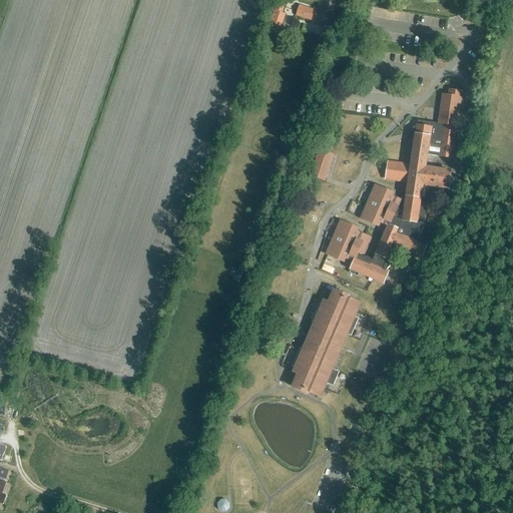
[(283,14),(287,0),(286,0),(277,0),(270,25),(281,29),(286,15),(283,14)]
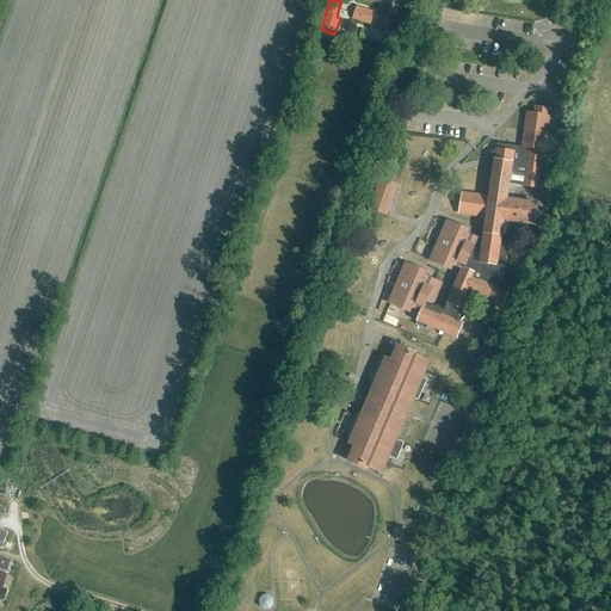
[(399,4),(389,0),(388,0),(386,11),(381,10),(378,16),(374,14),(374,13),(356,7),(352,20),(370,25),(371,19),(377,20),(375,30),(392,35),(400,6),(399,6),(399,4)]
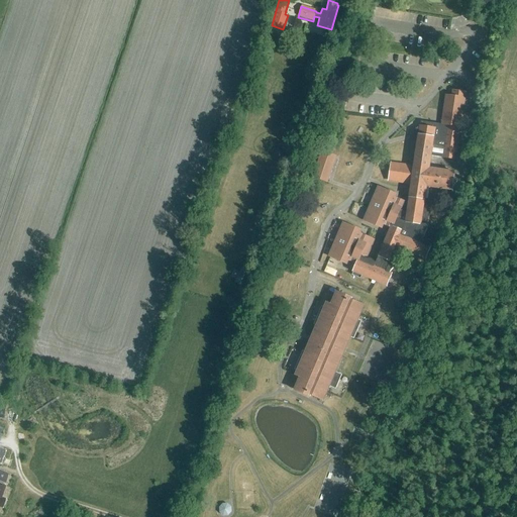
[(492,26),(497,28),(501,20),(495,18),(492,26)]
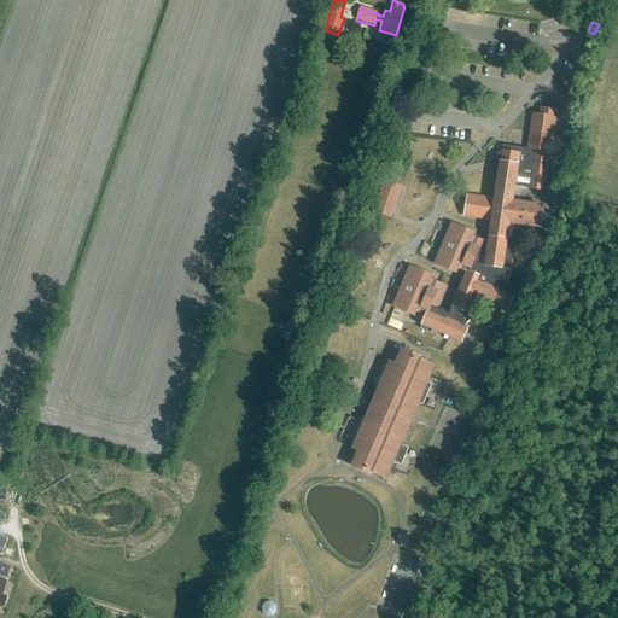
[(513,269),(516,249),(518,234),(526,235),(526,239),(540,240),(544,208),(517,203),(517,202),(513,202),(516,187),(546,192),(558,111),(542,109),(541,116),(534,115),(529,150),(530,150),(529,152),(520,151),(522,149),(505,146),(503,152),(501,152),(500,153),(497,155),(496,157),(495,159),(495,161),(495,163),(495,164),(495,165),(495,168),(496,170),(499,172),(500,173),(496,200),(468,197),(465,215),(494,220),(490,240),(488,255),(479,250),(483,242),(472,237),(474,233),(453,223),(445,242),(449,243),(447,248),(443,246),(436,263),(456,273),(459,268),(467,272),(449,314),(444,310),(438,309),(448,287),(431,280),(432,275),(412,267),(403,284),(408,286),(406,291),(401,290),(394,307),(415,316),(417,312),(426,315),(421,325),(423,325),(421,328),(426,331),(429,332),(431,333),(433,330),(462,342),(462,343),(470,327),(468,327),(466,326),(471,321),(474,322),(477,318),(473,315),(474,309),(478,303),(479,297),(509,310),(517,295),(516,295),(517,290),(512,289),(506,287),(513,269)]
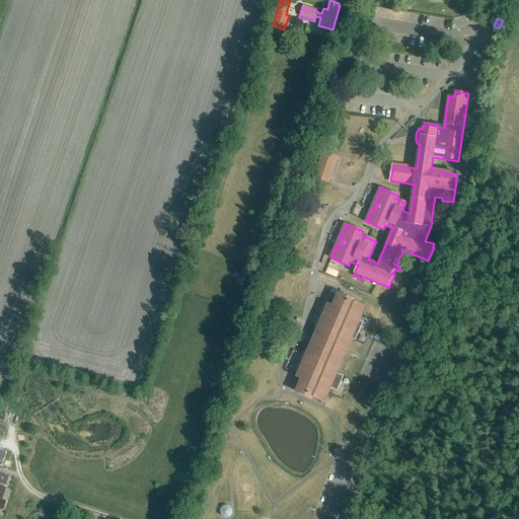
[(323,151),(314,178),(329,183),(339,156),(323,151)]
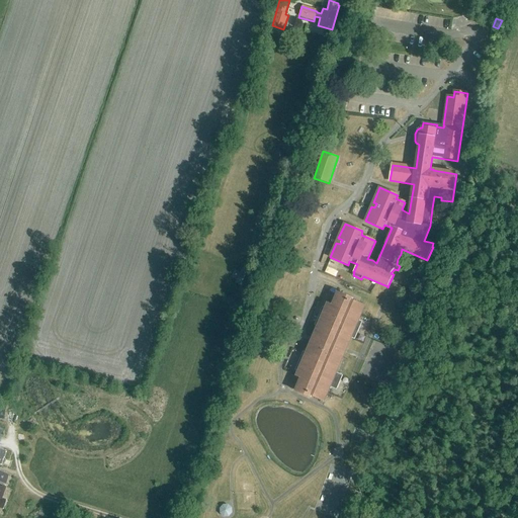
[(347,346),(351,338),(355,340),(362,322),(359,320),(364,306),(351,300),(352,298),(337,292),(332,306),(328,304),(326,308),(323,307),(315,325),(317,327),(306,352),(304,351),(294,370),(297,371),(296,375),(300,377),(295,391),(310,397),(311,395),(324,401),(330,387),(337,391),(343,375),(336,372),(347,346)]
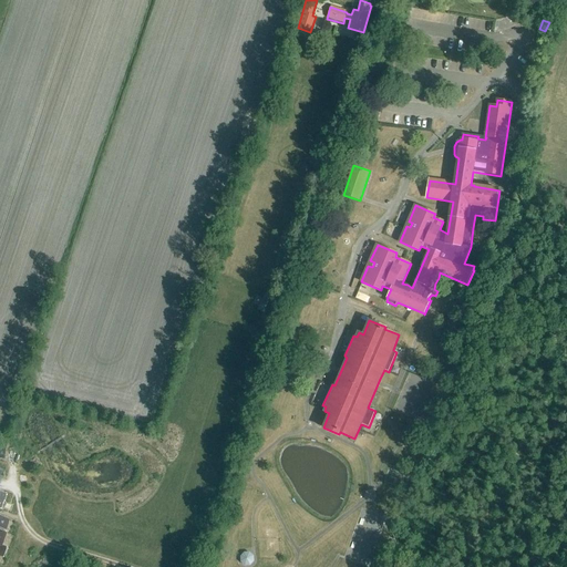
[(0,531),(6,533),(9,522),(0,517),(0,557),(2,558),(7,547),(0,545),(0,539),(1,540),(4,534),(0,532),(0,531)]
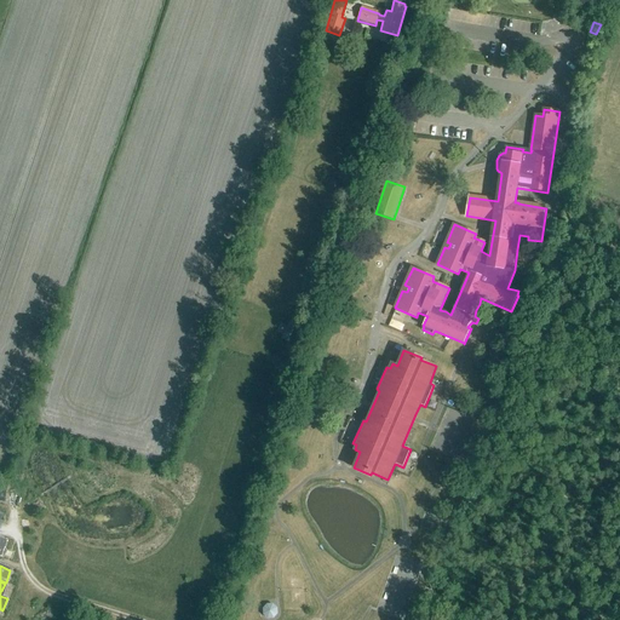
[(270,603),(268,603),(265,606),(264,608),(264,610),(265,613),(267,615),(268,616),(271,618),(274,618),(276,616),(277,614),(279,612),(279,609),(277,607),(277,606),(275,603),(273,603),(270,603)]
